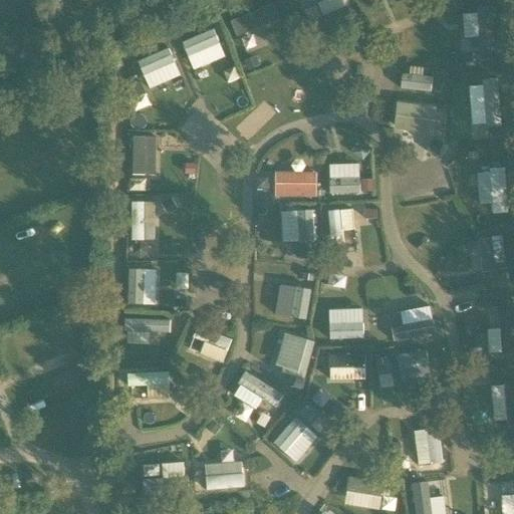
[(297,0),(303,13),(317,7),(333,0),(297,0)]
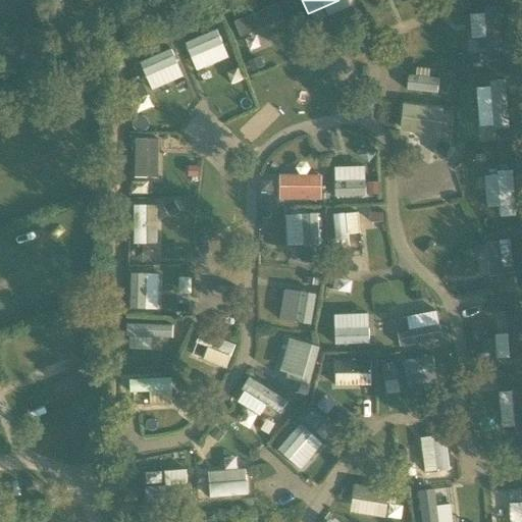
[(277,5),(235,23),(242,40),(284,21),(277,5)]
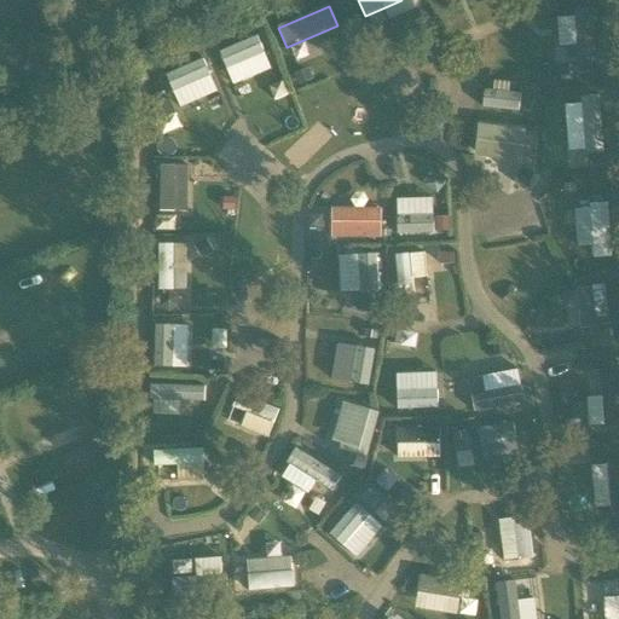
[(369,25),(356,30),(362,46),(375,40),(369,25)]
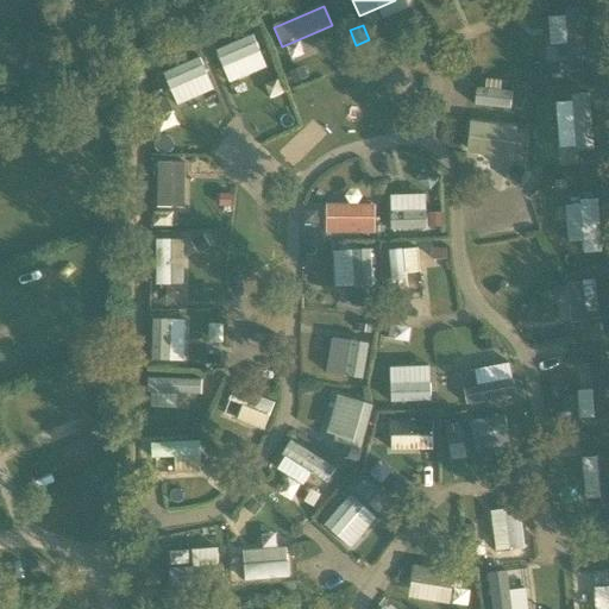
[(253,36),(217,51),(230,83),(267,68),(253,36)]
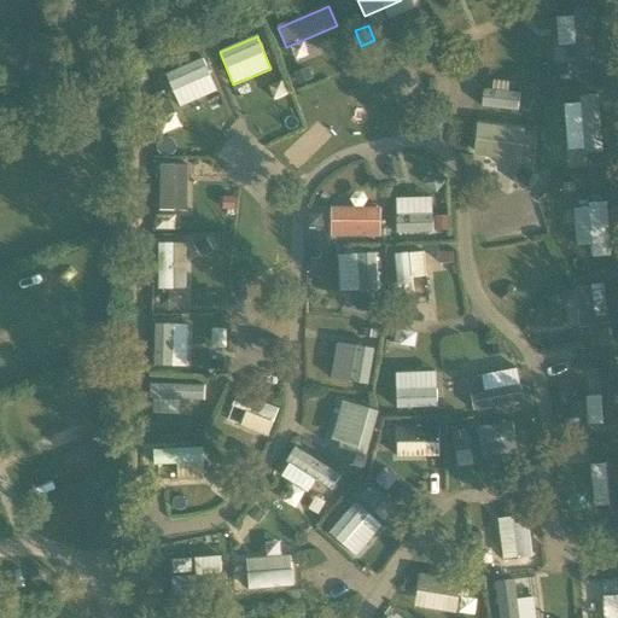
[(200,59),(167,74),(180,104),(214,88),(200,59)]
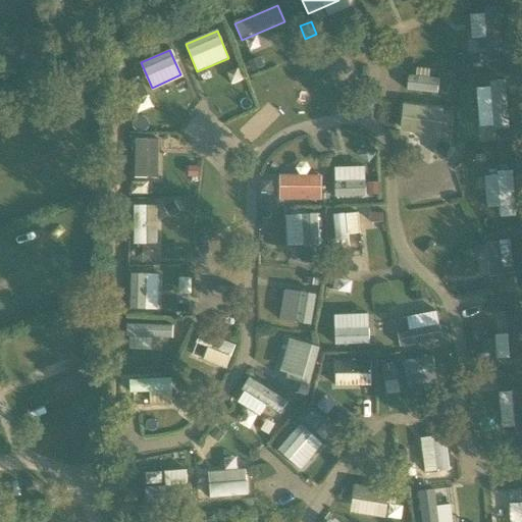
[(405,92),(439,93),(439,77),(405,76),(405,92)]
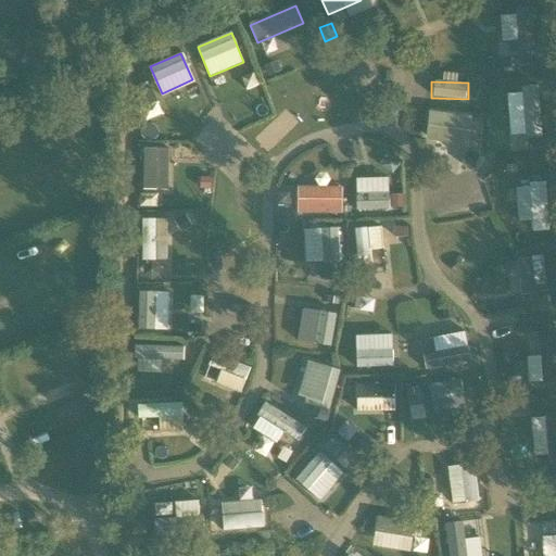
[(272,113),(290,106),(280,83),(247,97),(264,137),(279,130),(272,113)]
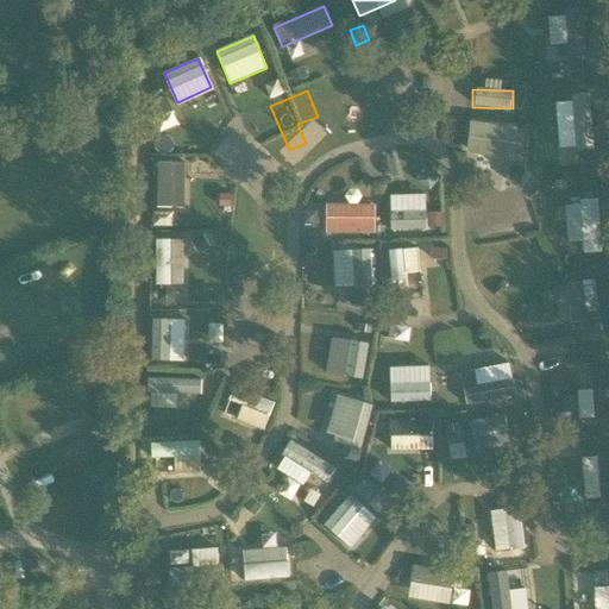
[(553,102),(556,150),(591,149),(589,93),(569,93),(569,101),(553,102)]
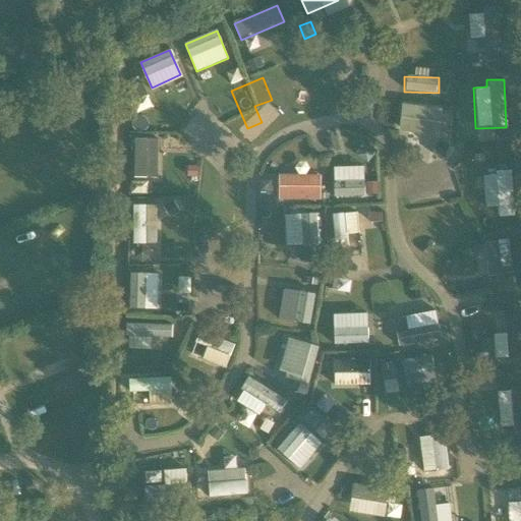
[(148,97),(142,87),(132,92),(137,102),(148,97)]
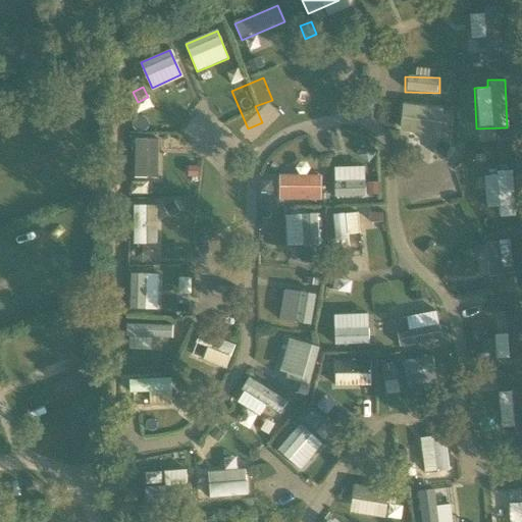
[(400,104),(399,133),(439,134),(440,106),(400,104)]
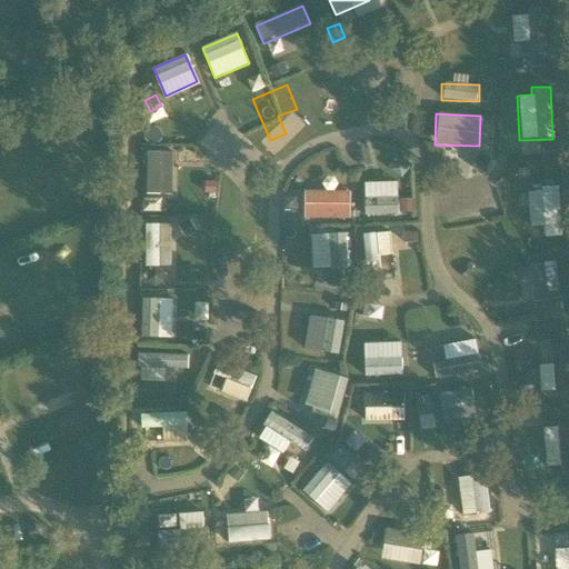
[(142,193),(169,195),(170,150),(143,150),(142,193)]
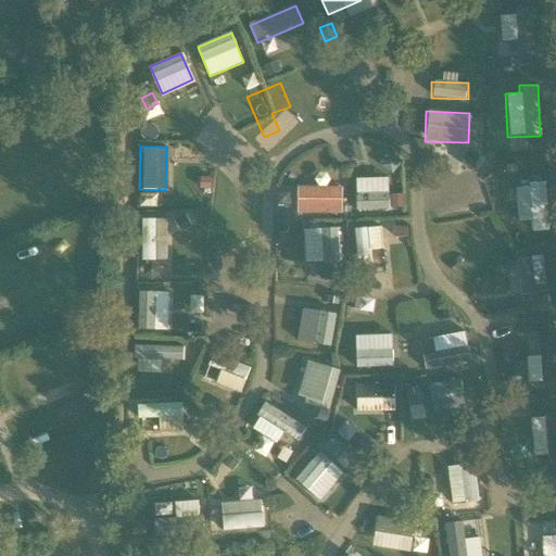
[(211,174),(201,174),(201,185),(211,184),(211,174)]
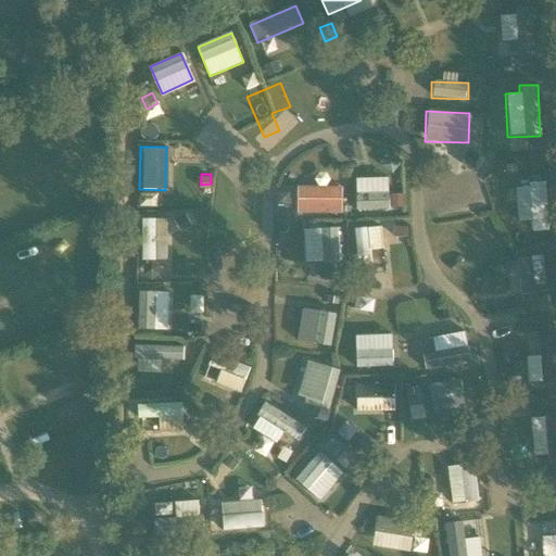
[(353,210),(387,211),(388,177),(354,176),(353,210)]
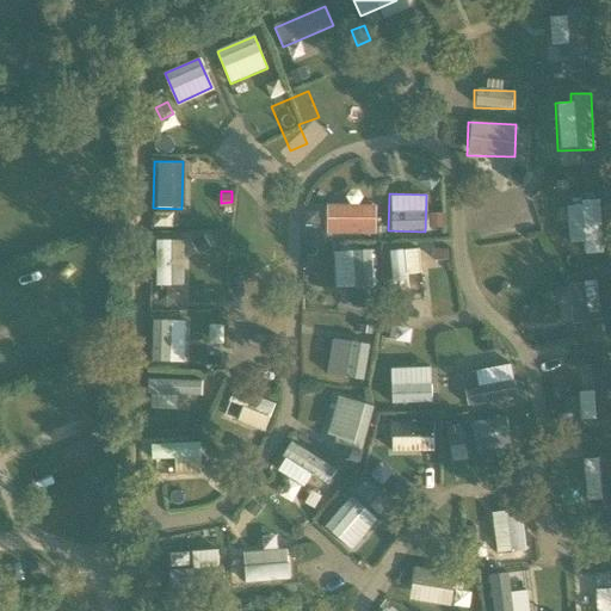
[(565,244),(580,244),(580,255),(603,254),(600,202),(563,203),(565,244)]
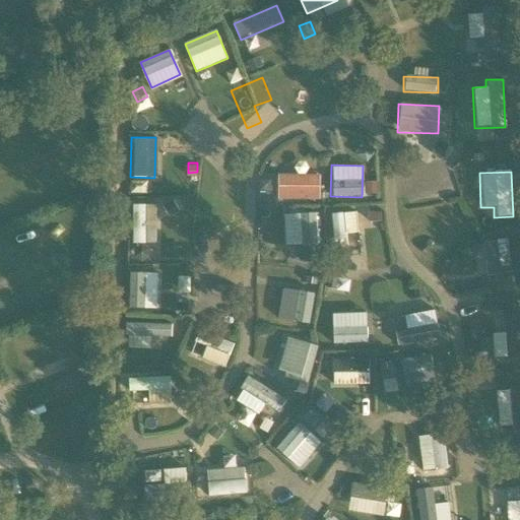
[(276,200),(319,199),(318,173),(275,174),(276,200)]
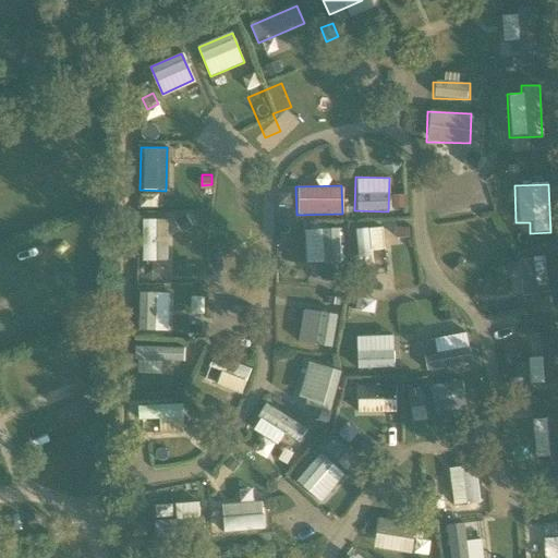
[(407,204),(404,192),(392,193),(393,205),(407,204)]
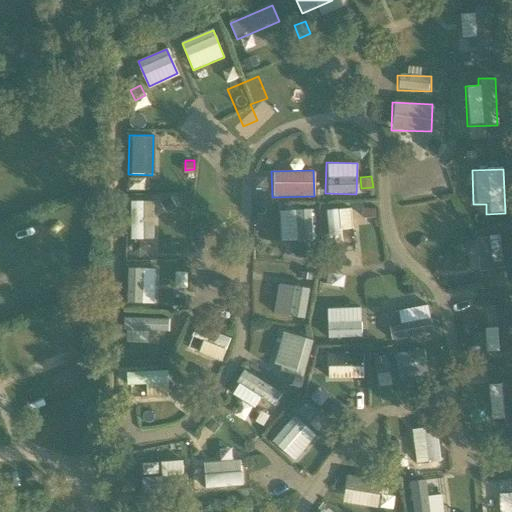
[(171,196),(160,201),(167,214),(178,208),(171,196)]
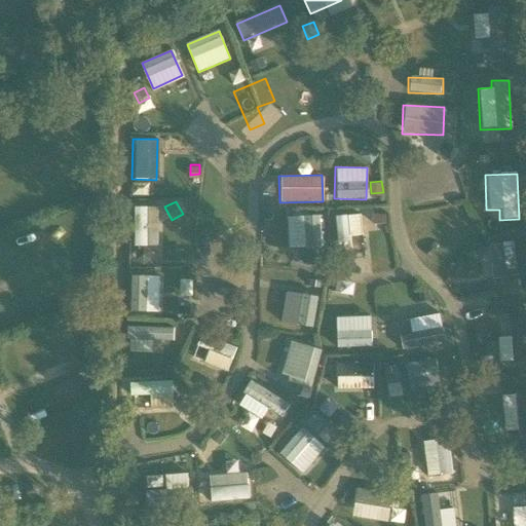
[(133,205),(132,247),(156,247),(157,207),(133,205)]
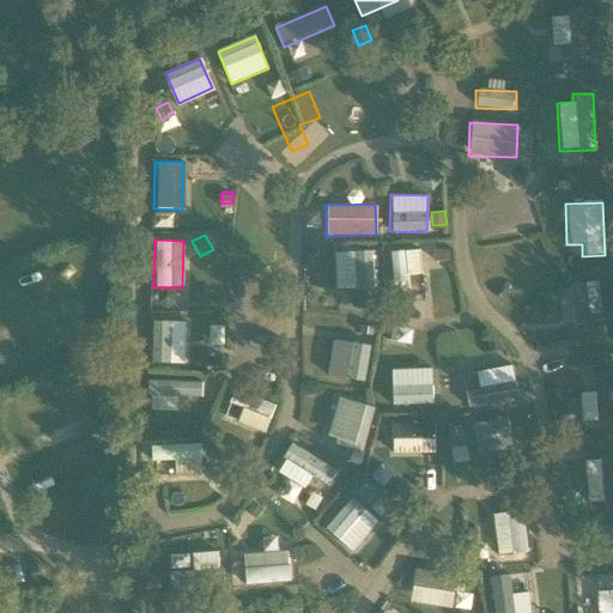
[(410,277),(420,277),(419,249),(389,250),(392,296),(410,295),(410,277)]
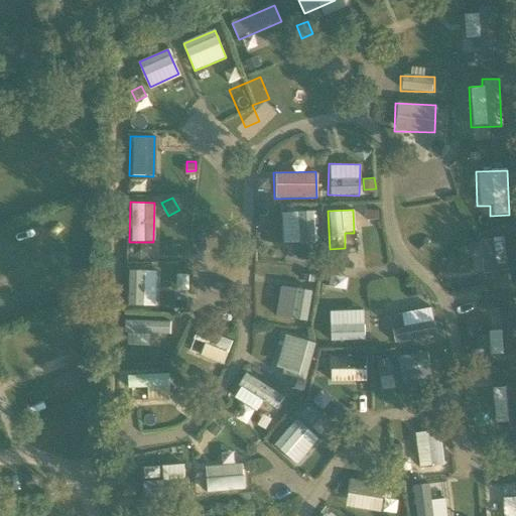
[(316,242),(315,211),(279,212),(281,243),(316,242)]
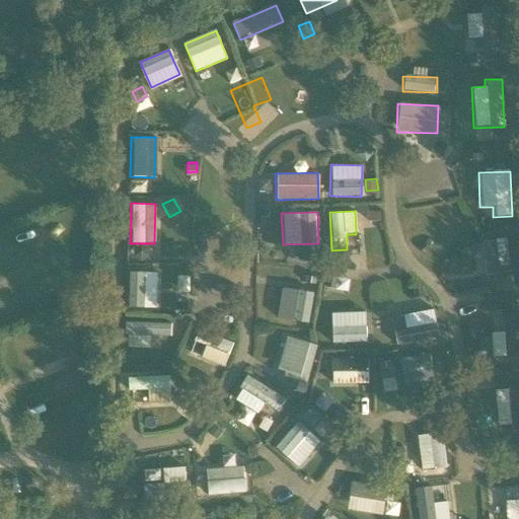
[(507,238),(477,239),(478,274),(508,273),(507,238)]
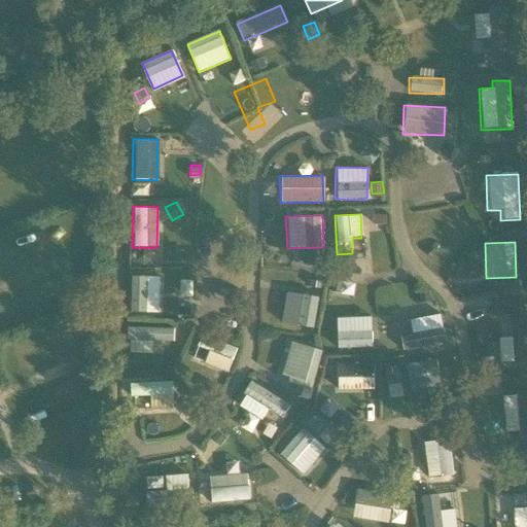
[(128,312),(157,313),(159,276),(129,275),(128,312)]
